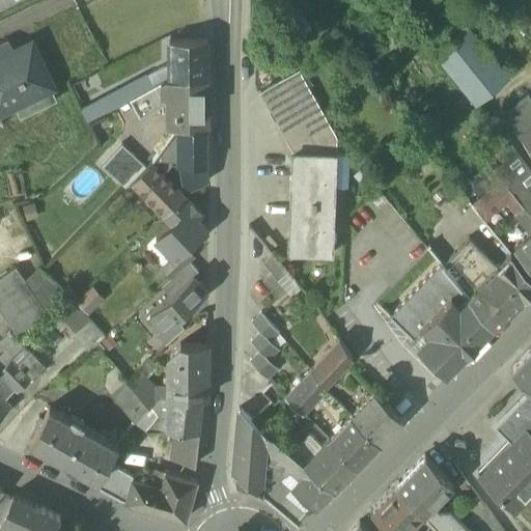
[(500,0),(520,24),(526,19),(511,0),(500,0)]
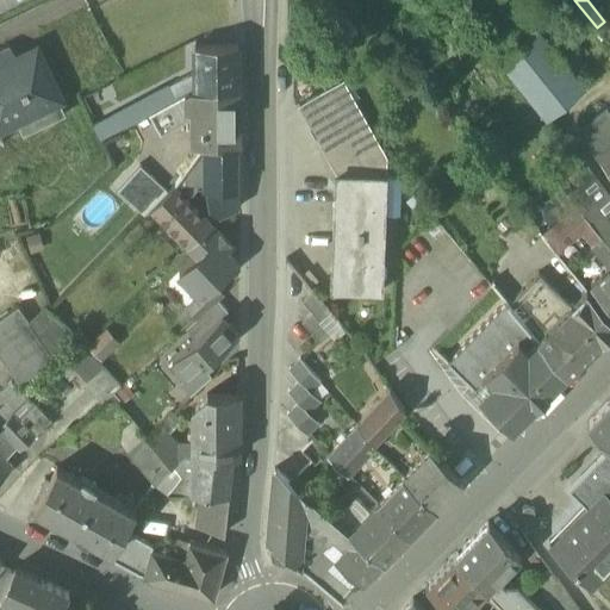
[(358,32),(347,14),(331,24),(342,42),(358,32)]
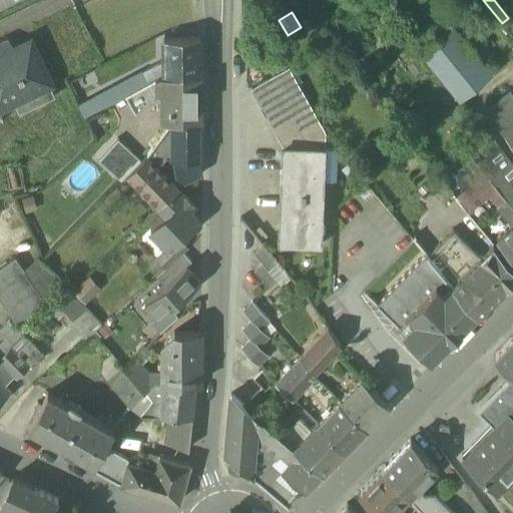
[(421,50),(460,98),(491,72),(453,25),(421,50)]
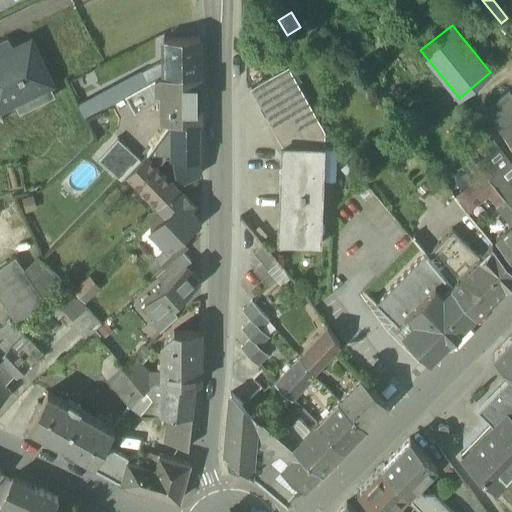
[(0,40),(0,54),(12,48),(7,37),(0,40)]
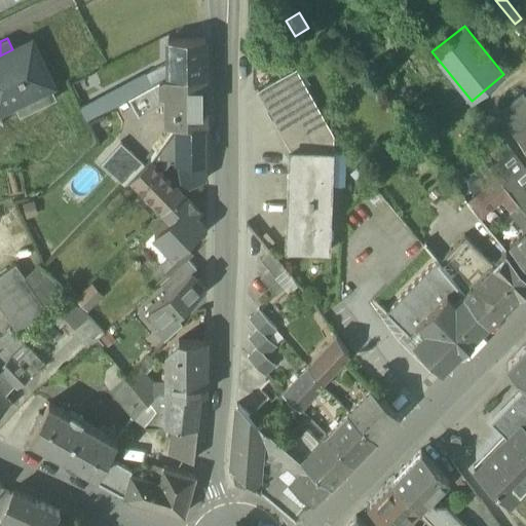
[(167,55),(167,78),(204,77),(204,39),(167,40),(167,55)]
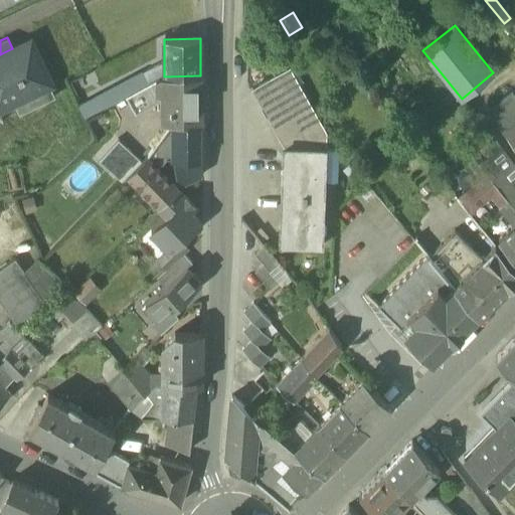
[(0,108),(51,83),(30,39),(12,48),(0,54),(0,108)]
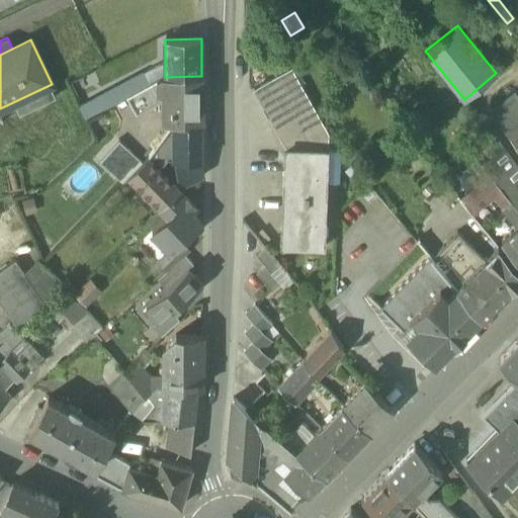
[(77,102),(85,118),(127,95),(162,76),(165,77),(165,55),(77,102)]
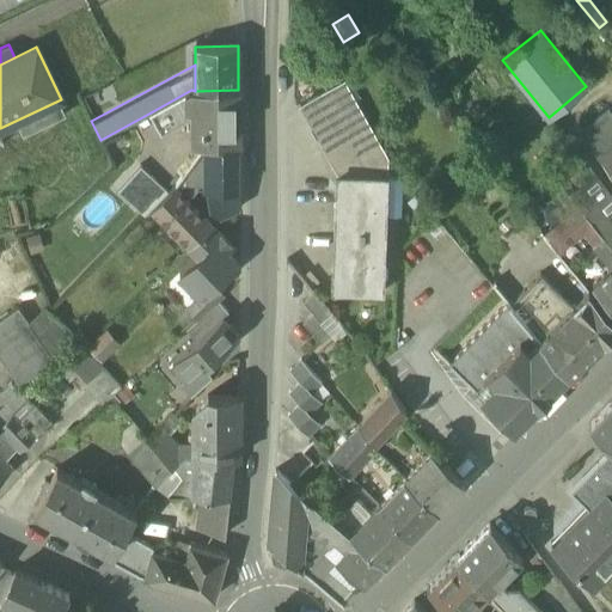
[(320,78),(328,90),(344,80),(337,68),(320,78)]
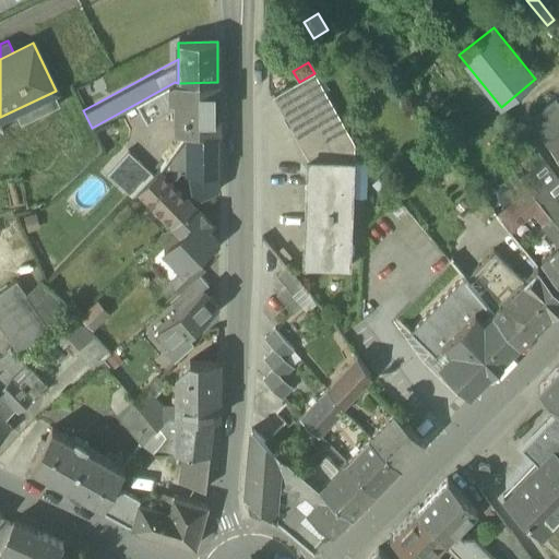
[(306,263),(348,264),(353,143),(314,73),(299,82),(274,96),(309,158),(306,263)]
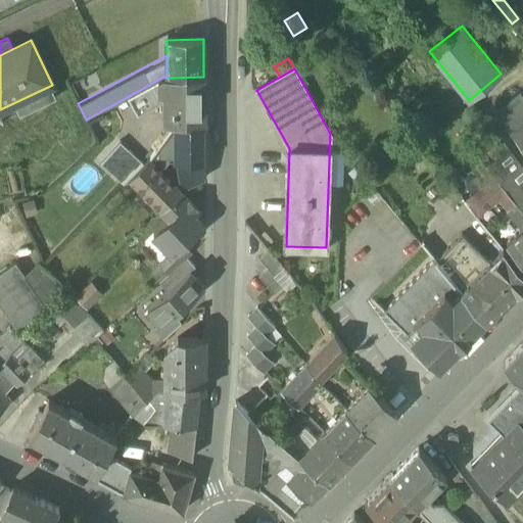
[(165,125),(175,125),(204,125),(203,77),(167,78),(163,77),(129,96),(139,114),(164,100),(165,125)]
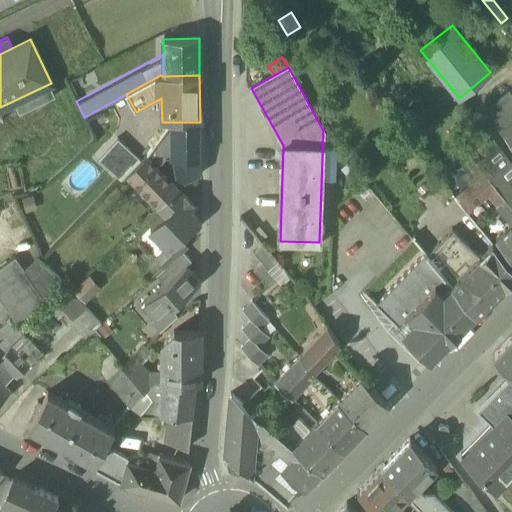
[(511,90),(509,88),(486,107),(487,115),(511,145),(511,90)]
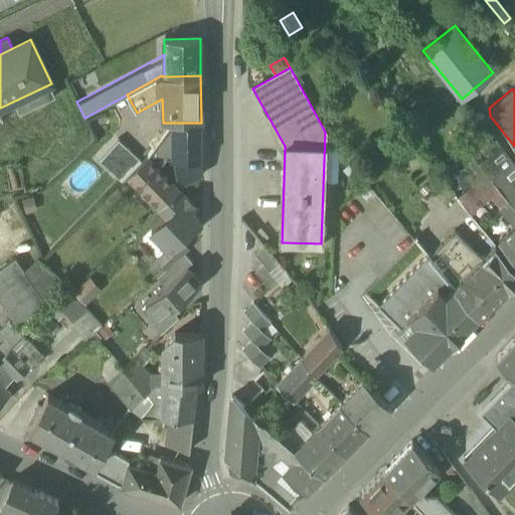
[(147,156),(153,162),(167,149),(172,151),(172,123),(147,156)]
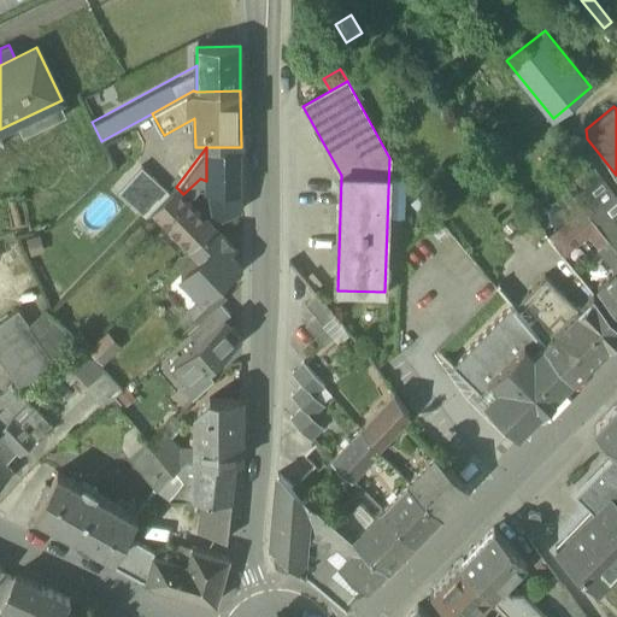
[(241,189),(241,147),(206,147),(206,181),(206,191),(241,189)]
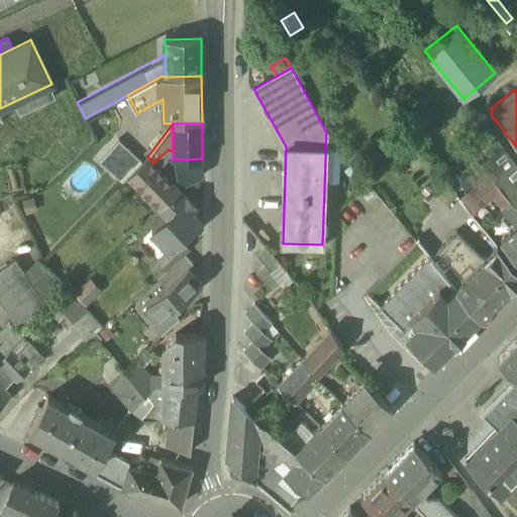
[(103,163),(122,183),(128,177),(145,160),(125,140),(103,163)]
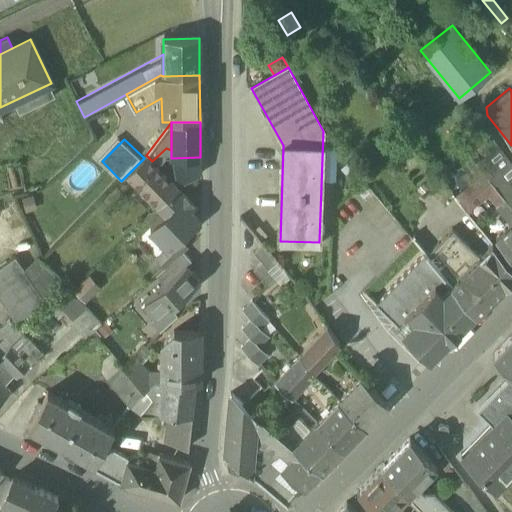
[(511,164),(497,145),(484,155),(509,183),(511,180),(511,164)]
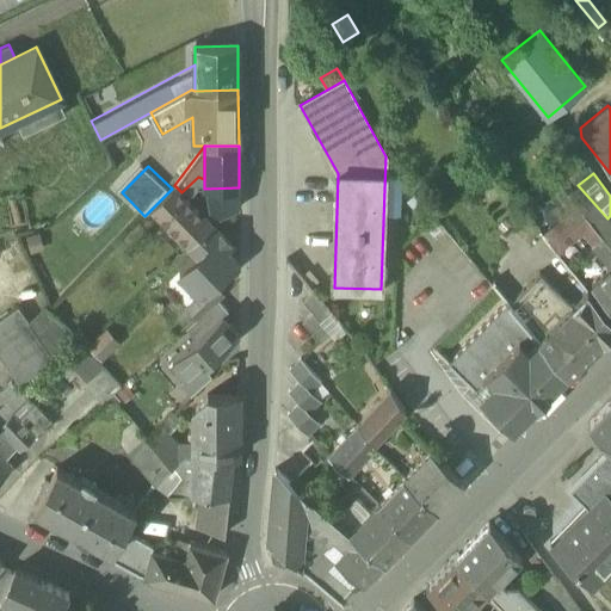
[(199,295),(201,296),(213,285),(238,260),(227,250),(232,245),(211,223),(181,192),(174,185),(172,189),(152,209),(187,246),(197,257),(179,273),(199,295)]
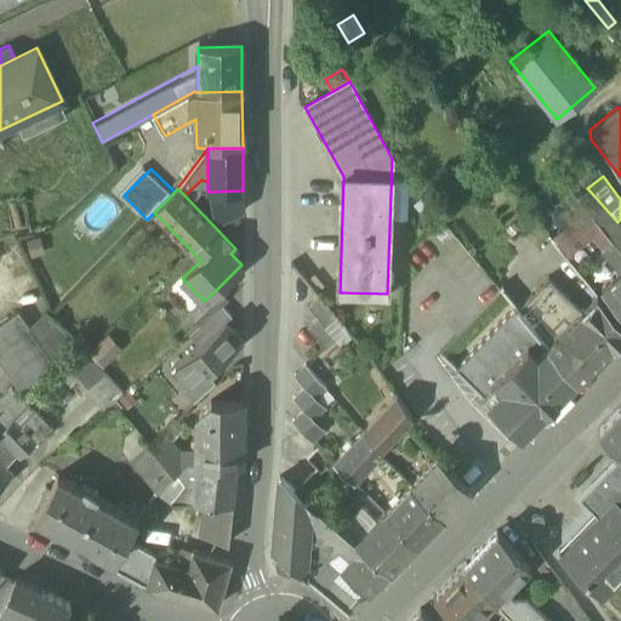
[(620,227),(617,222),(587,188),(577,197),(585,206),(600,226),(611,240),(620,251),(620,227)]
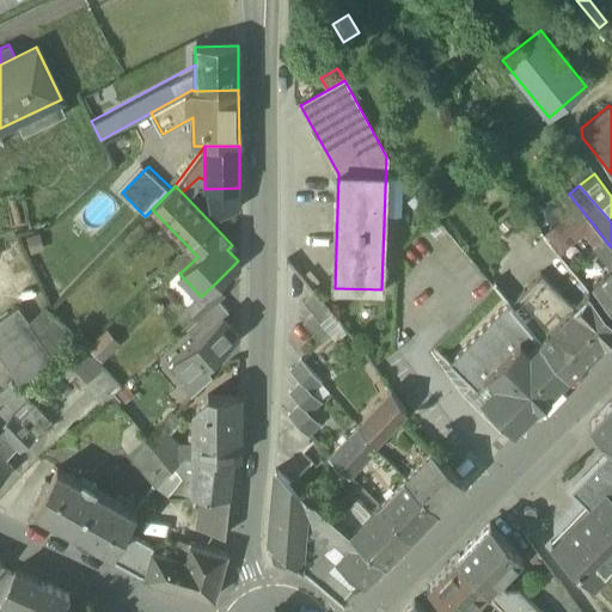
[(204,189),(212,224),(226,215),(239,209),(239,188),(204,189)]
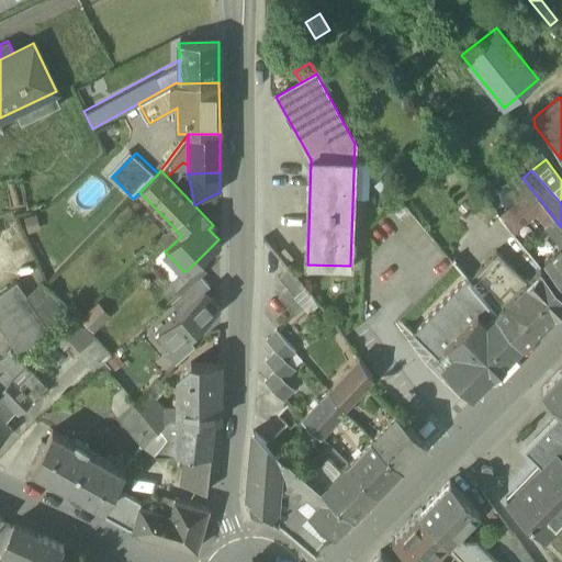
[(518,227),(534,214),(543,204),(529,187),(506,209),(518,227)]
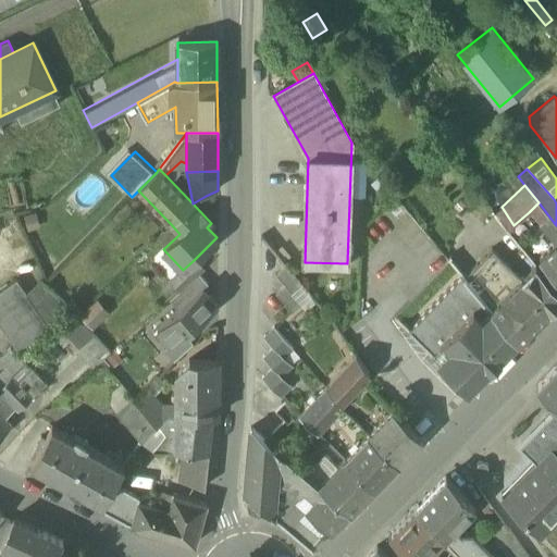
[(548,215),(539,202),(529,212),(539,224),(548,215)]
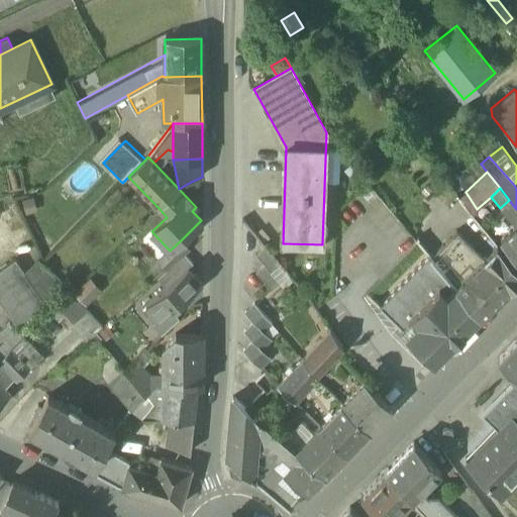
[(516,263),(516,209),(509,200),(500,208),(515,225),(499,241),(516,263)]
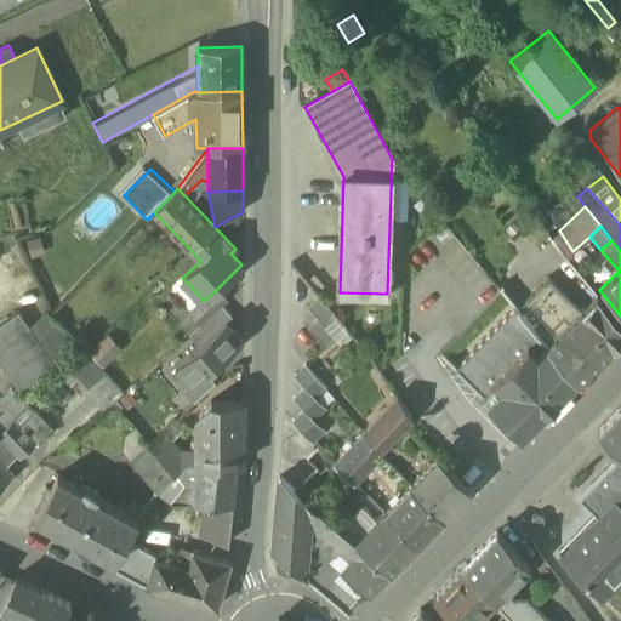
[(547,278),(517,308),(576,380),(620,335),(620,322),(597,294),(581,311),(547,278)]
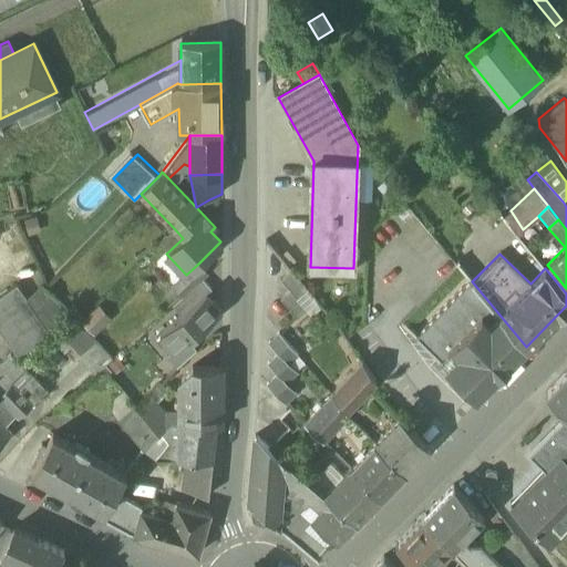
[(182,296),(202,278),(207,275),(197,265),(186,275),(185,274),(173,287),(182,296)]
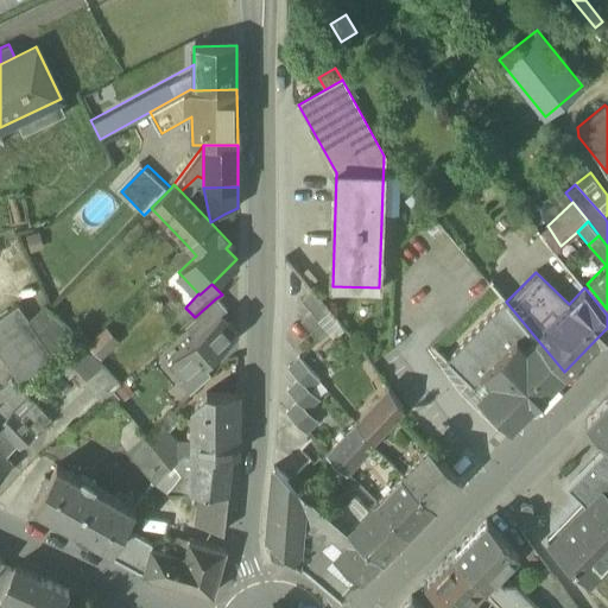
[(301,299),(310,311),(318,321),(329,311),(311,290),(301,299)]
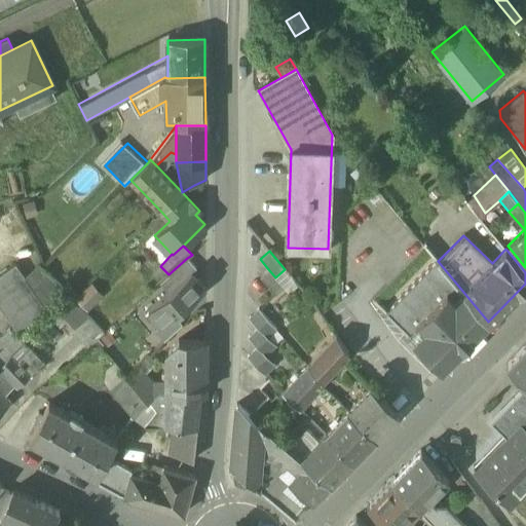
[(196,269),(187,258),(168,274),(159,283),(167,292),(191,271),(192,272),(196,269)]
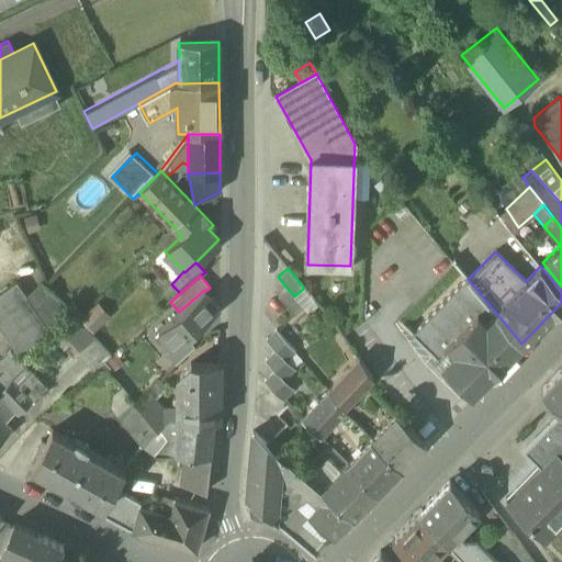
[(412,336),(472,394),(521,344),(468,279),(413,335),(412,336)]
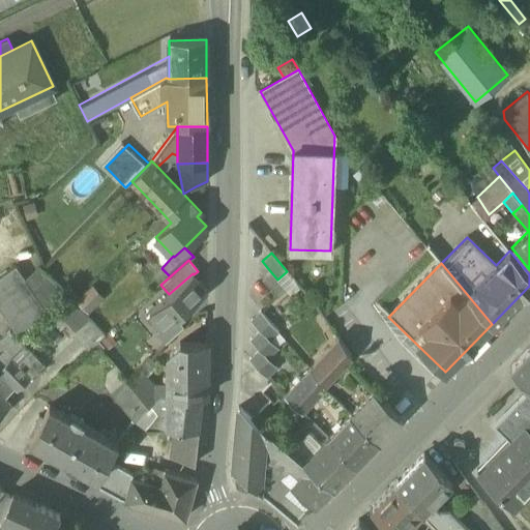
[(0,277),(0,305),(3,311),(30,285),(15,267),(0,277)]
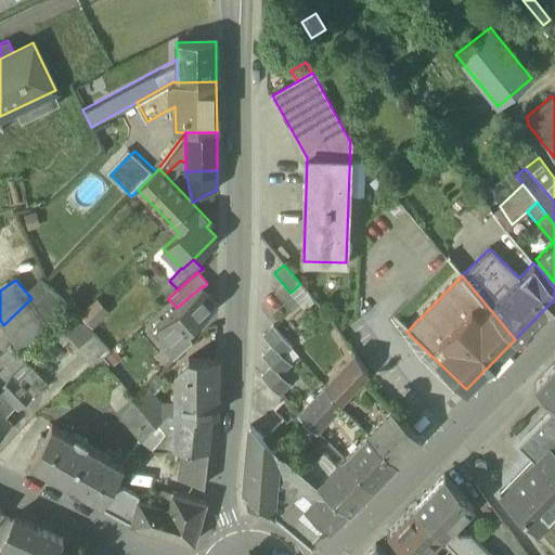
[(54,334),(61,327),(76,312),(47,282),(31,298),(3,325),(18,347),(48,326),(54,334)]
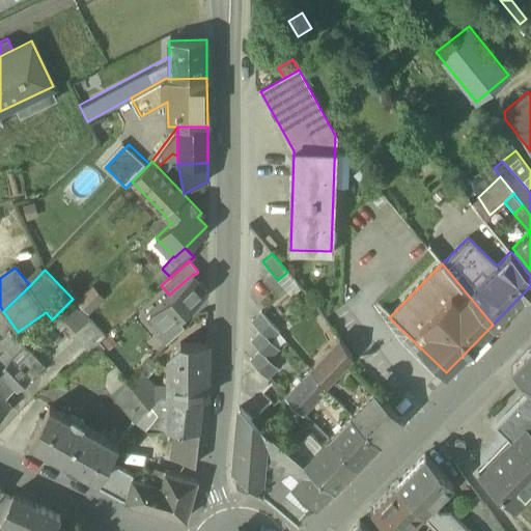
[(287,290),(278,280),(271,272),(261,280),(278,298),(287,290)]
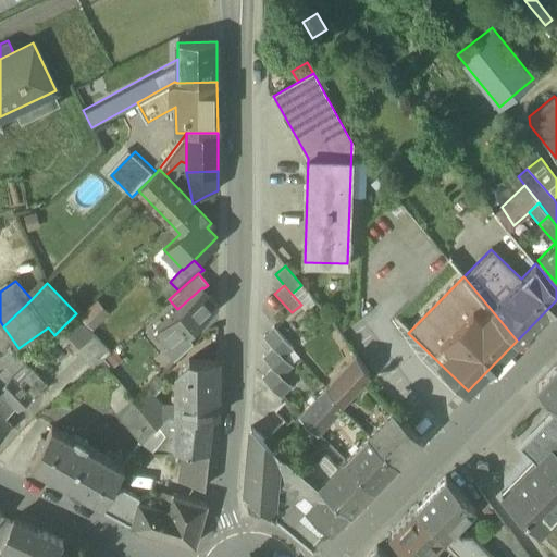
[(316,300),(301,285),(292,294),(301,305),(306,309),(316,300)]
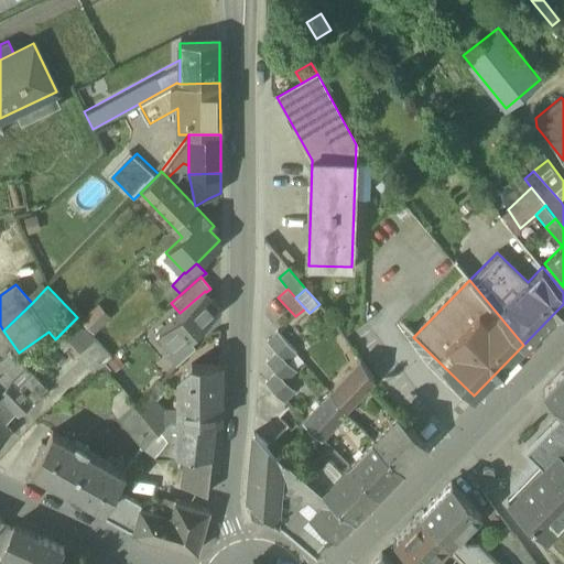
[(172,347),(173,349),(186,337),(192,332),(219,307),(206,292),(205,291),(180,313),(159,332),(172,347)]
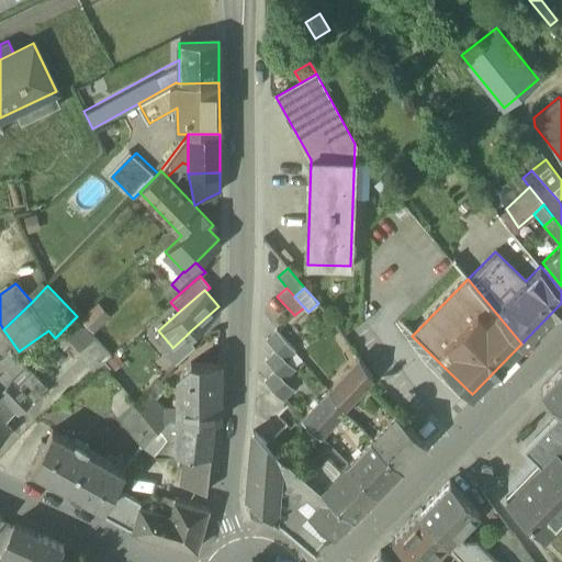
[(83,318),(94,329),(110,315),(98,303),(83,318)]
